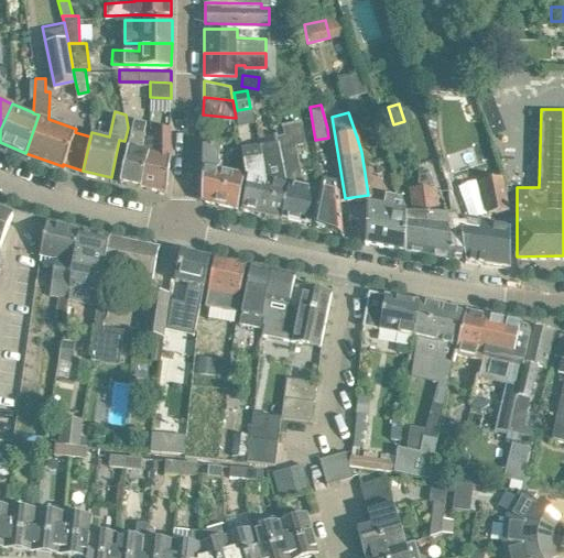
[(141,184),(149,149),(141,148),(145,130),(143,130),(145,120),(133,118),(120,179),(141,184)]
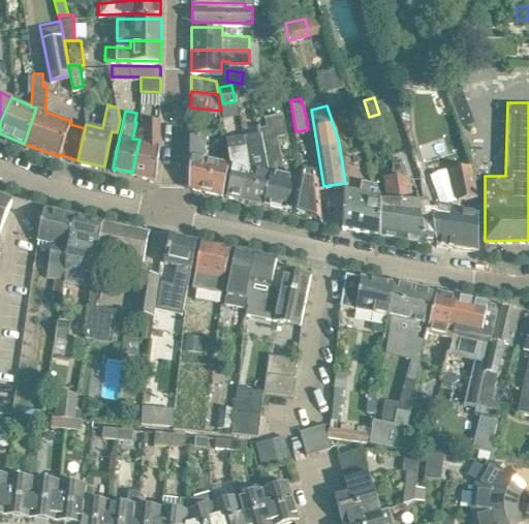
[(159,144),(160,116),(145,116),(145,141),(139,140),(132,173),(155,178),(159,144)]
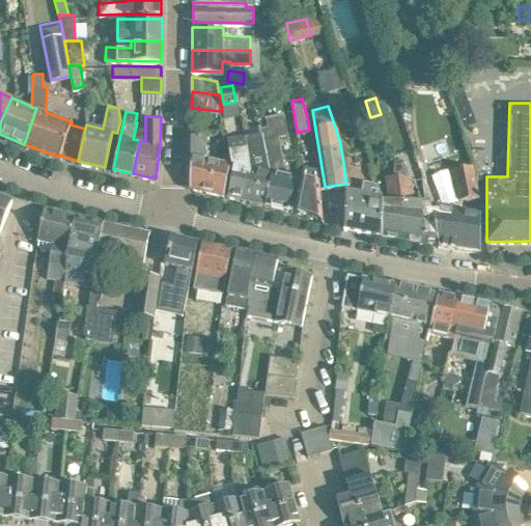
[(296,210),(301,178),(285,174),(275,123),(260,127),(261,130),(269,166),(271,171),(264,202),(296,210)]
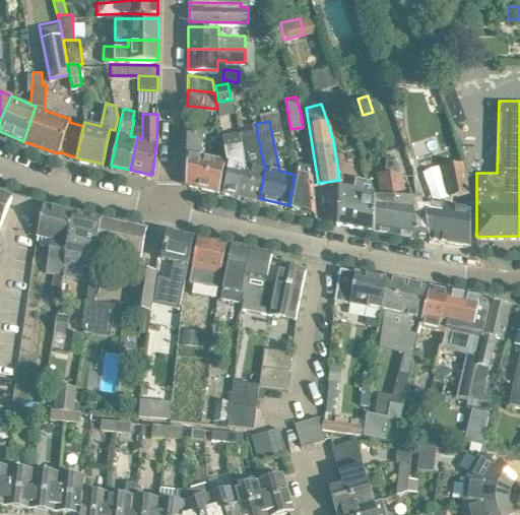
[(259,198),(265,168),(263,163),(256,127),(239,131),(241,140),(243,152),(245,162),(245,164),(239,193),(259,198)]
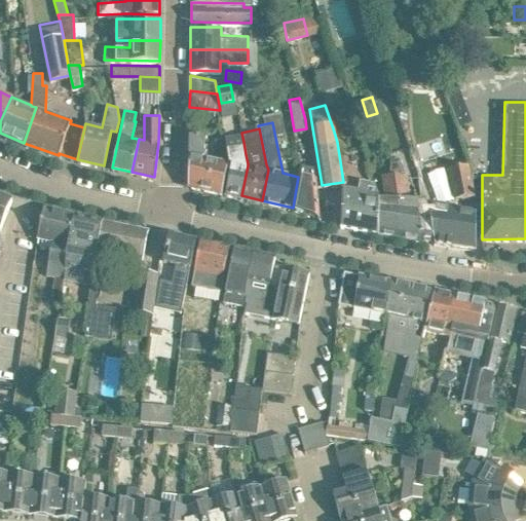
[(222,191),(226,172),(228,161),(227,154),(224,137),(215,138),(218,158),(204,155),(205,135),(189,134),(188,180),(191,185),(222,191)]
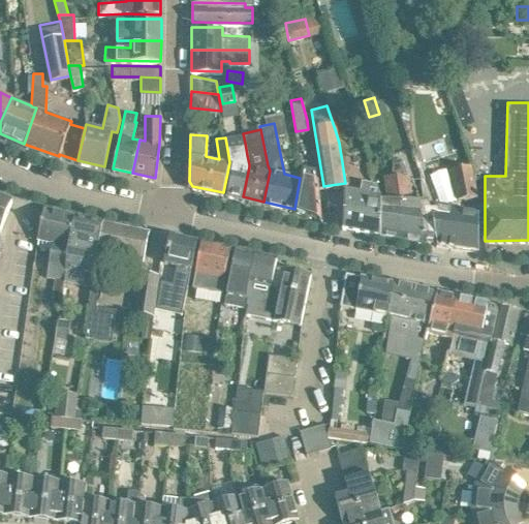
[(226,193),(243,196),(249,166),(249,164),(247,155),(245,143),(226,139),(230,160),(234,161),(226,193)]
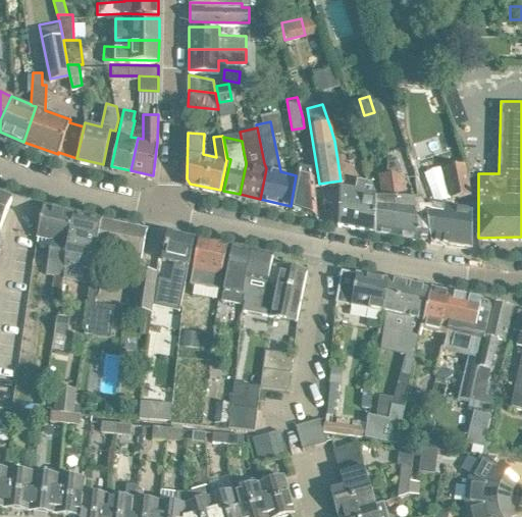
[(431,238),(424,204),(422,196),(408,196),(404,171),(398,157),(387,157),(387,170),(387,172),(392,172),(395,234),(421,238),(421,236),(431,238)]
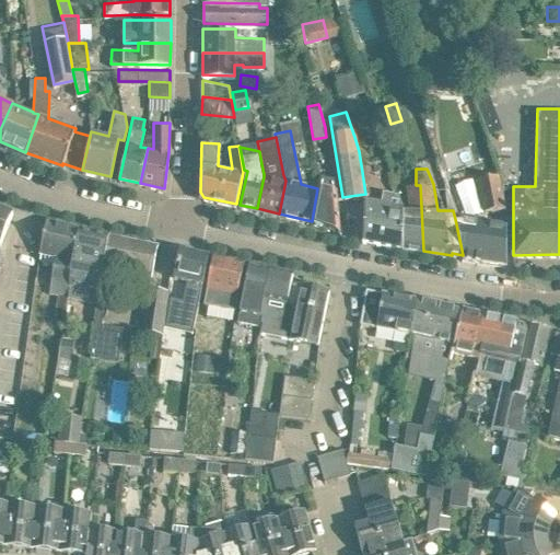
[(498,172),(476,175),(485,212),(505,209),(504,205),(501,186),(498,172)]
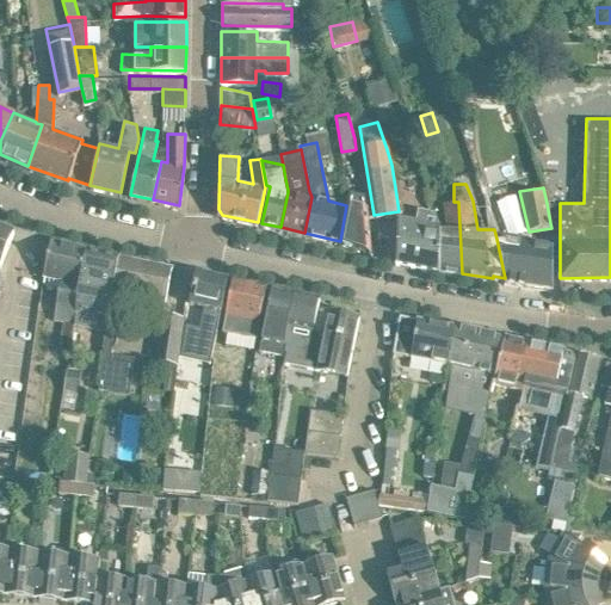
[(371,251),(368,216),(363,195),(349,191),(346,205),(340,241),(370,252),(371,251)]
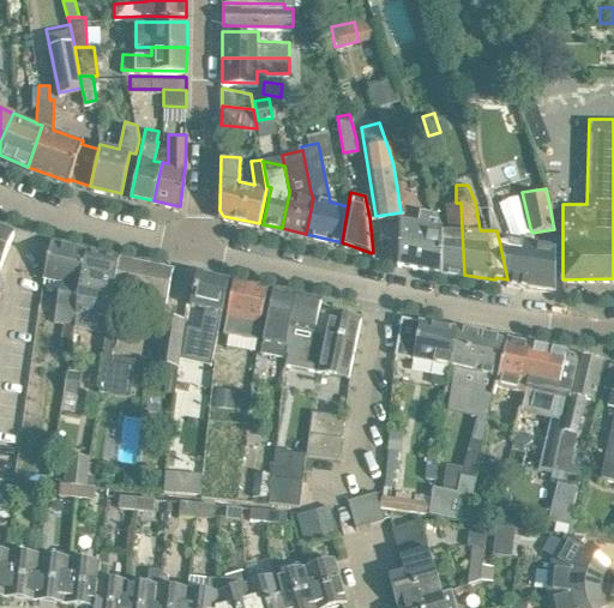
[(464,275),(461,203),(456,203),(456,200),(446,202),(446,204),(450,232),(441,232),(441,271),(464,275)]
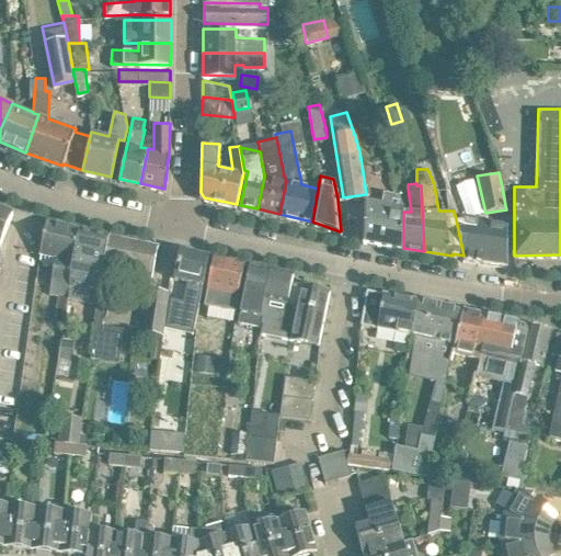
[(403,248),(403,212),(404,207),(403,207),(401,193),(385,190),(382,200),(367,200),(365,201),(363,240),(403,248)]
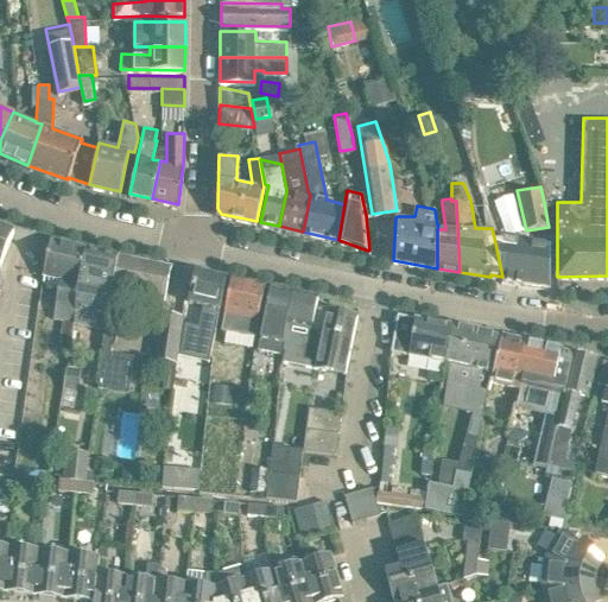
[(0,260),(0,261),(14,227),(0,220),(0,260)]
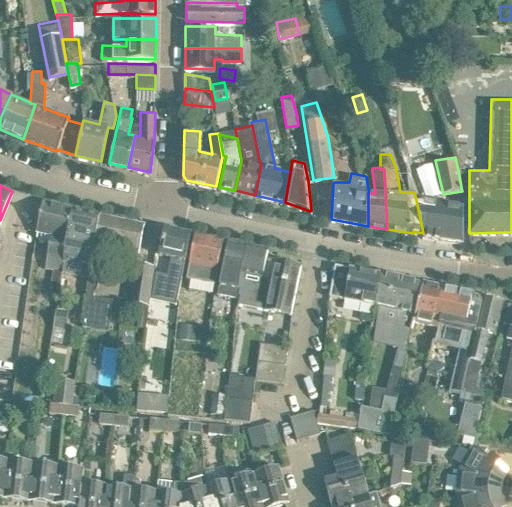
[(63,245),(71,206),(37,199),(33,220),(37,221),(36,229),(37,230),(36,236),(49,238),(44,265),(51,266),(61,267),(61,259),(63,245)]
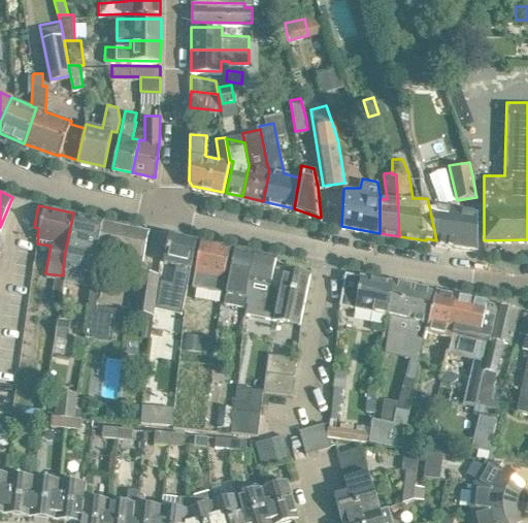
[(477,249),(477,228),(479,210),(442,208),(429,206),(436,240),(436,242),(477,249)]
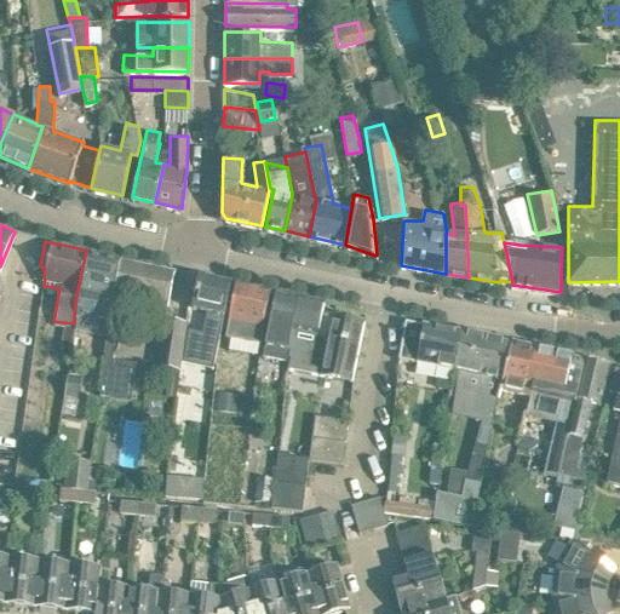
[(113,294),(120,257),(86,250),(76,297),(74,314),(108,320),(113,294)]
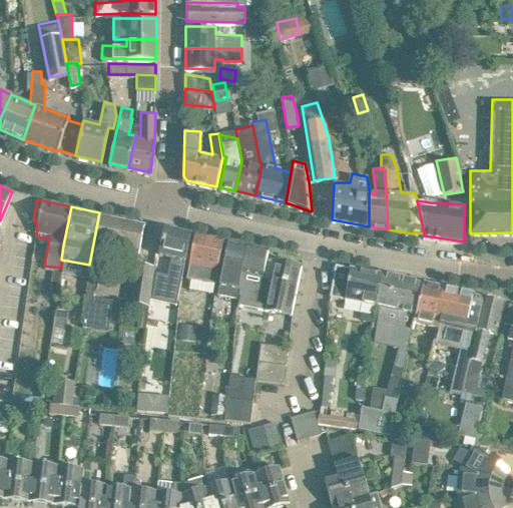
[(138,248),(144,221),(99,212),(93,243),(89,265),(86,285),(87,286),(82,326),(109,329),(112,299),(92,297),(93,287),(96,287),(100,267),(96,267),(101,240),(138,248)]
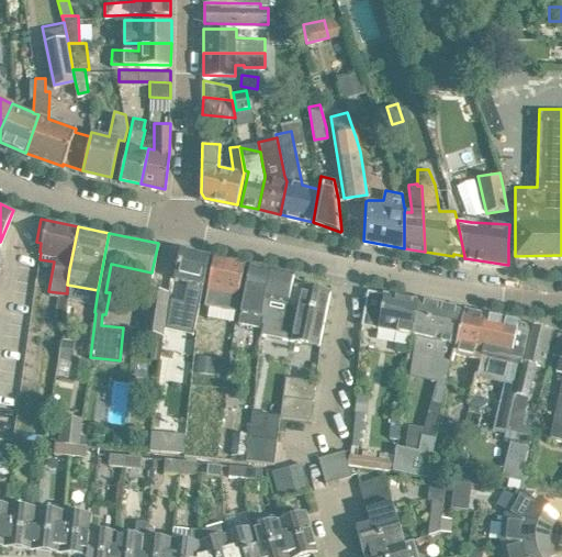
[(198,307),(204,276),(209,254),(181,248),(175,278),(187,280),(181,303),(198,307)]
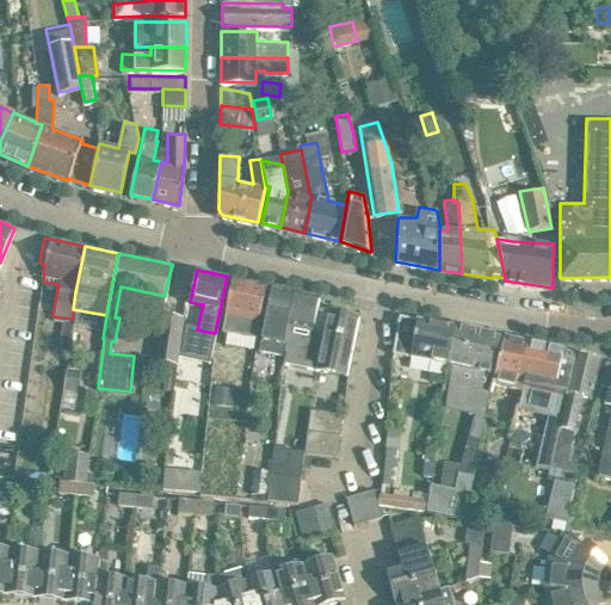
[(255,333),(266,284),(233,277),(222,328),(255,333)]
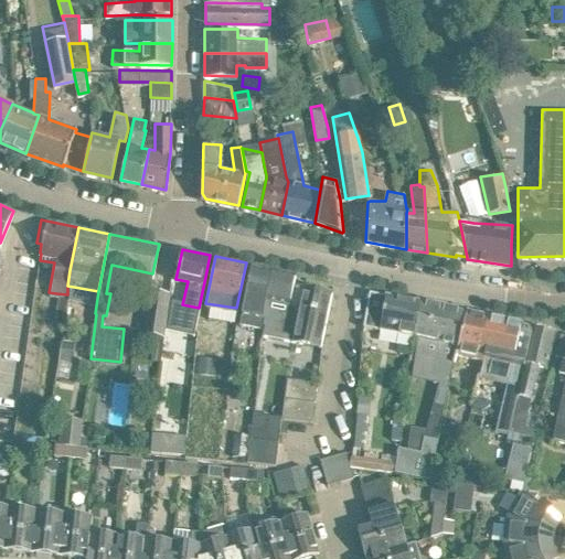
[(264,308),(272,268),(252,264),(243,304),(240,321),(262,325),(263,321),(264,308)]
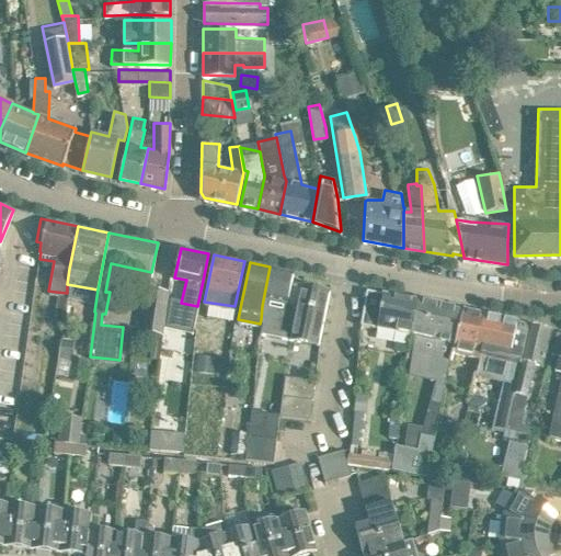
[(287,299),(293,272),(270,267),(262,306),(261,319),(274,321),(278,297),(287,299)]
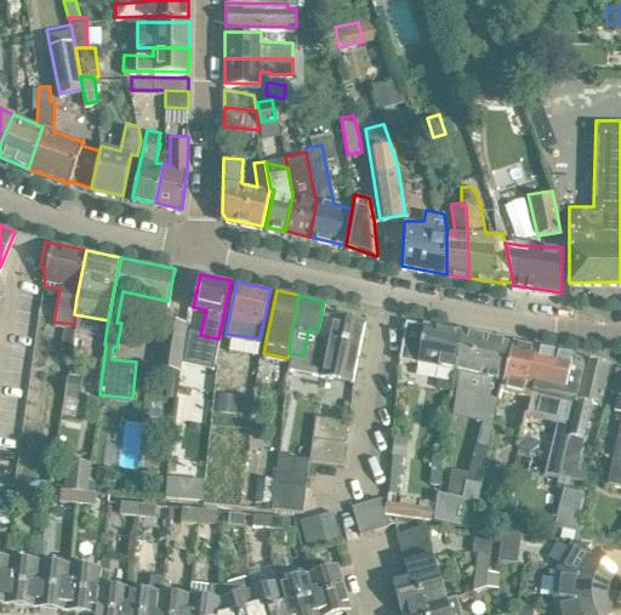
[(353,379),(365,319),(335,313),(322,373),(353,379)]
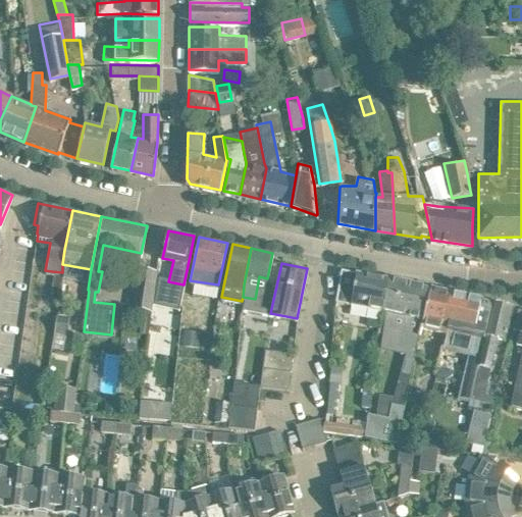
[(151,310),(156,269),(136,266),(131,307),(151,310)]
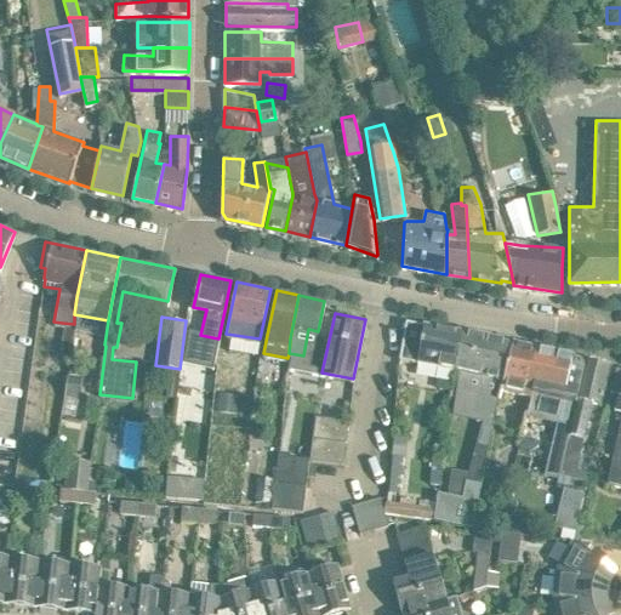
[(455,368),(461,329),(406,319),(399,357),(423,360),(455,368)]
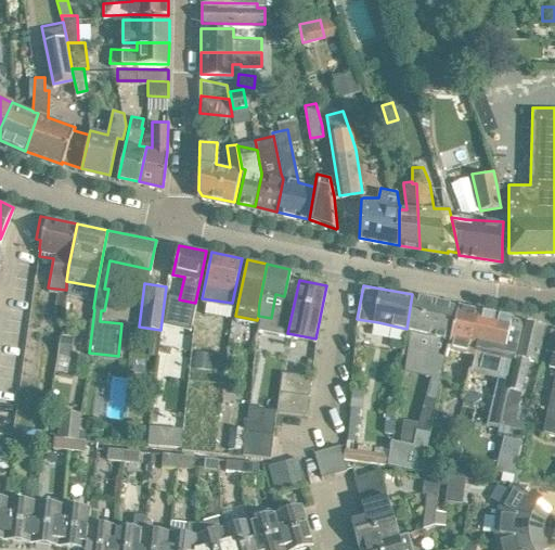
[(55,289),(52,315),(63,316),(66,290),(55,289)]
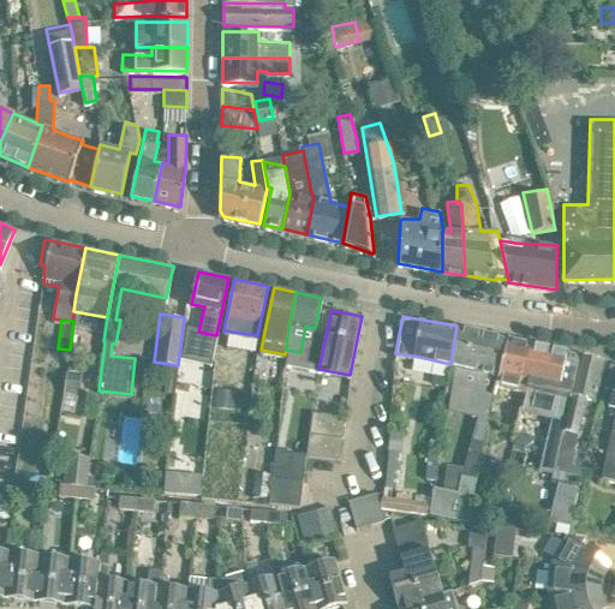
[(495,381),(507,336),(457,326),(451,364),(463,366),(459,374),(458,382),(459,390),(461,398),(465,405),(469,406),(466,415),(477,418),(464,465),(448,463),(445,489),(433,487),(431,501),(429,512),(466,519),(476,478),(488,407),(490,396),(494,382),(495,381)]
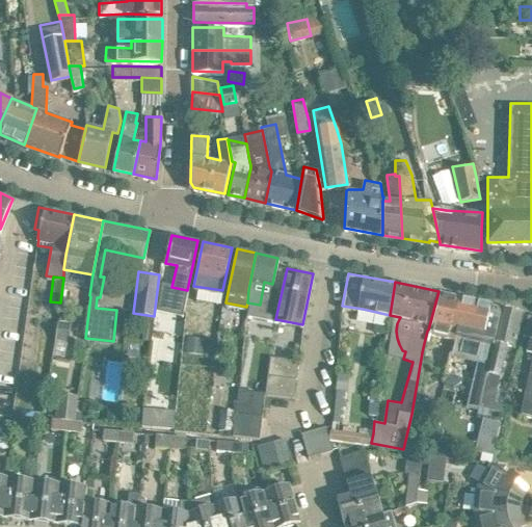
[(454,337),(463,296),(439,291),(428,330),(427,331),(454,337)]
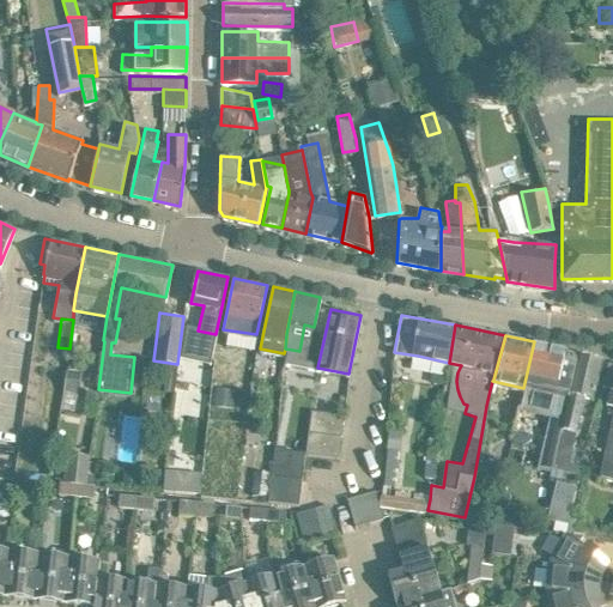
[(565,410),(577,351),(569,350),(552,345),(534,341),(523,388),(521,399),(519,399),(514,422),(513,426),(527,430),(530,414),(533,414),(539,388),(554,392),(552,406),(565,410)]
